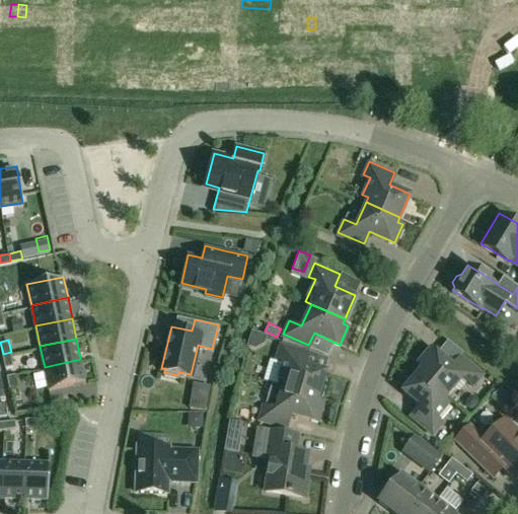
[(285,379),(283,384),(318,394),(325,370),(304,364),(308,351),(281,343),(277,357),(284,359),(279,377),(285,379)]
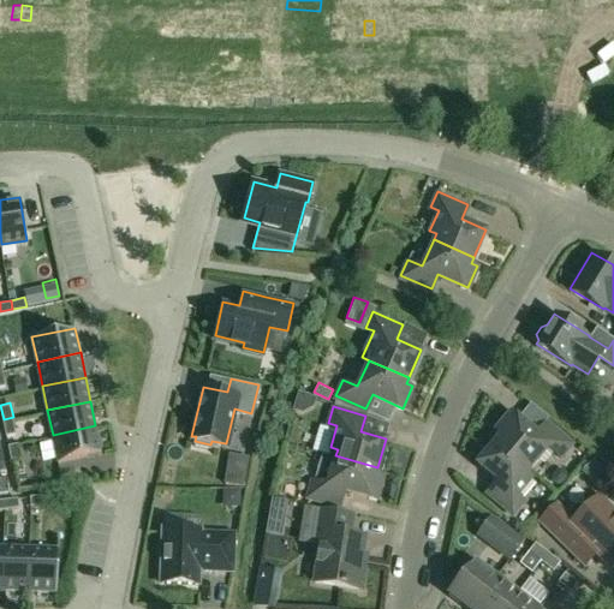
[(548,445),(560,454),(572,441),(547,419),(536,433),(511,410),(495,428),(501,433),(496,439),(530,466),(548,445)]
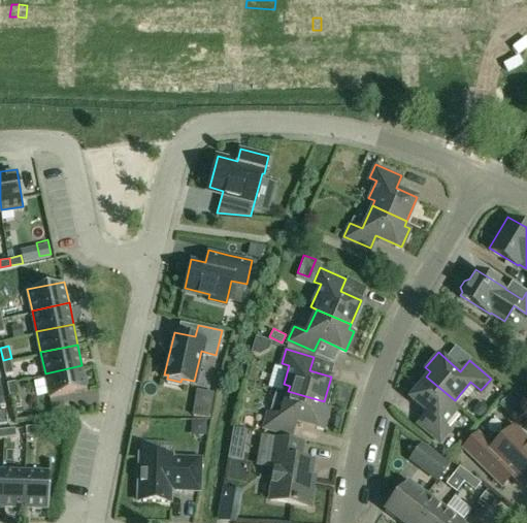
[(11,358),(3,360),(5,372),(13,370),(11,358)]
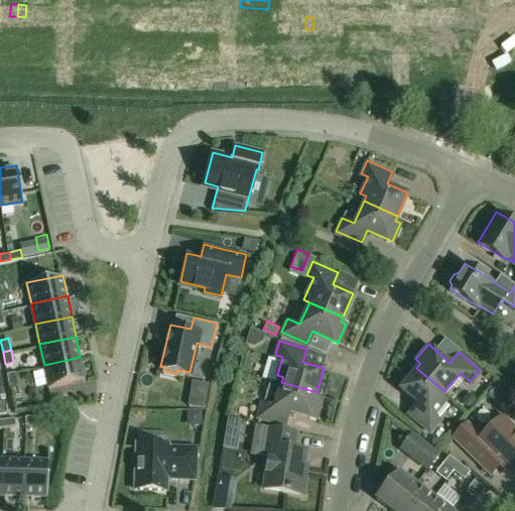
[(80,357),(44,365),(48,385),(85,377),(80,357)]
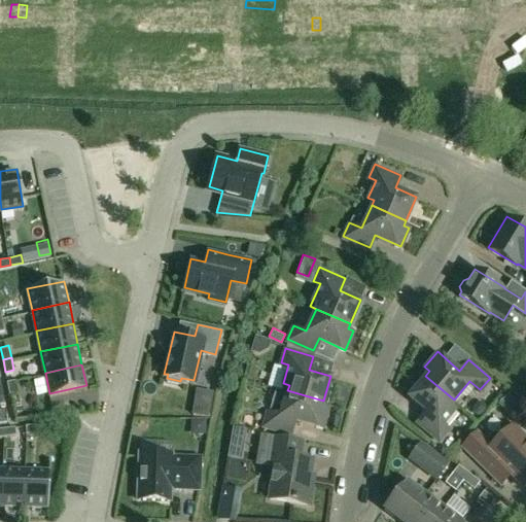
[(409,395),(426,410),(417,420),(439,439),(449,427),(443,422),(455,408),(450,404),(454,399),(425,376),(409,395)]
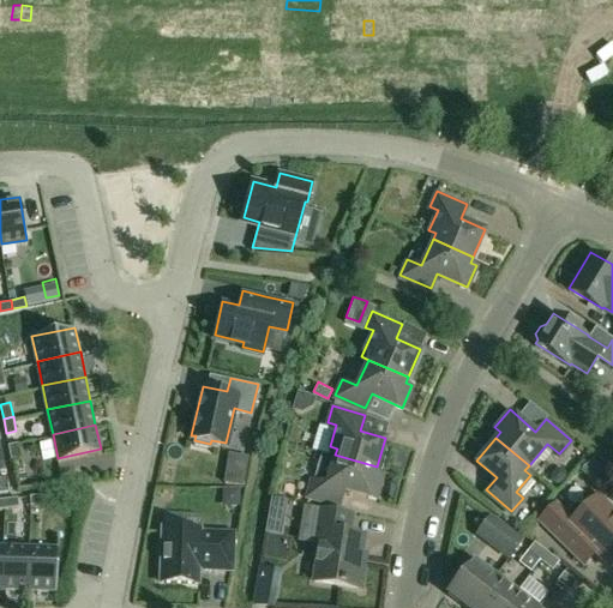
[(18,440),(8,443),(11,457),(20,455),(18,440)]
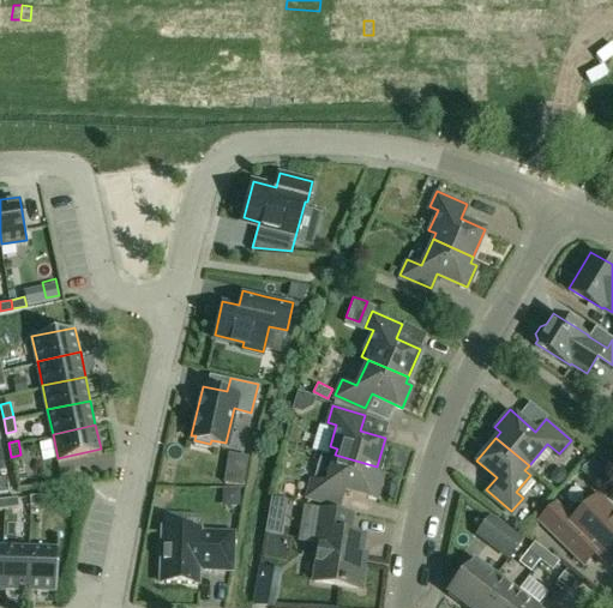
[(382,475),(376,473),(377,467),(335,455),(328,482),(312,477),(307,494),(340,504),(343,488),(376,497),(382,475)]
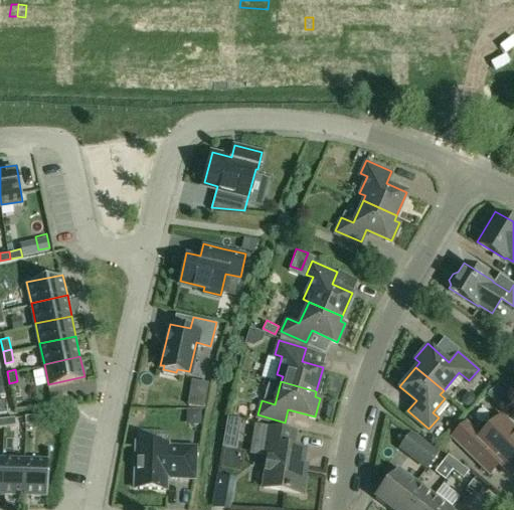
[(37,412),(25,413),(26,421),(38,420),(37,412)]
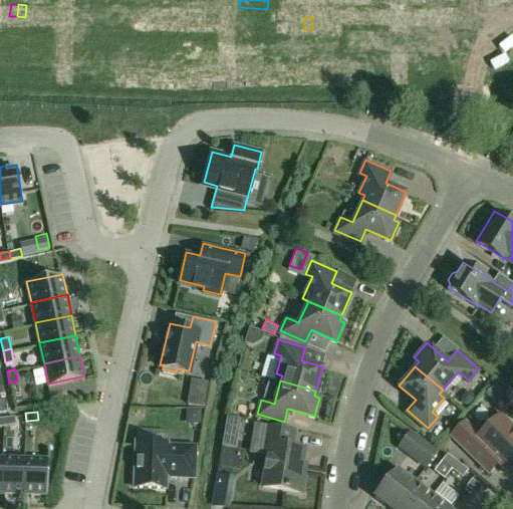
[(512,424),(501,412),(480,433),(466,419),(451,434),(489,472),(499,462),(509,472),(512,468),(512,424)]
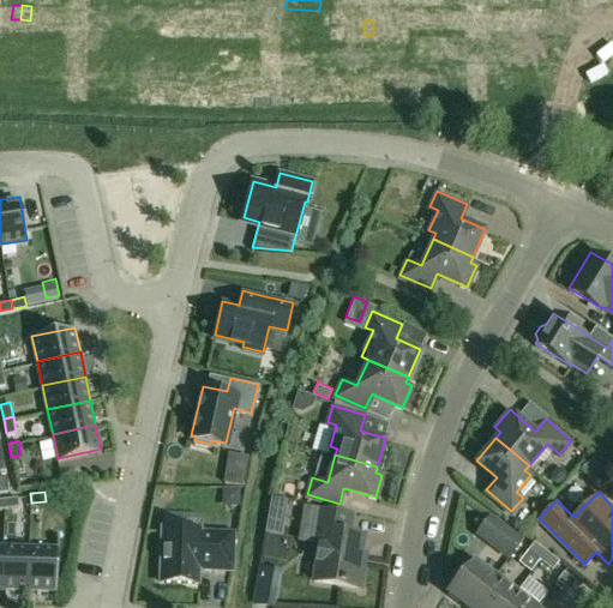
[(18,494),(4,497),(5,506),(19,504),(18,494)]
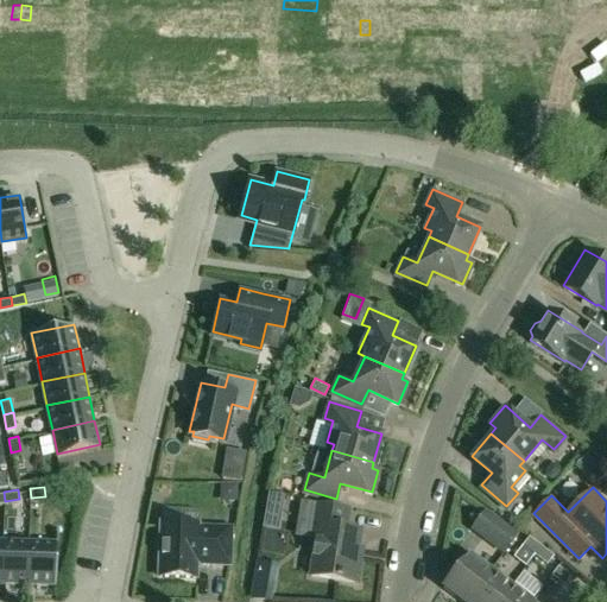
[(270,490),(264,525),(276,526),(282,492),(270,490)]
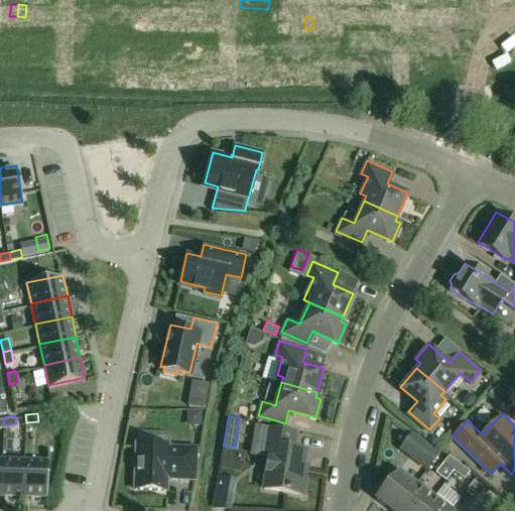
[(295,431),(257,425),(253,451),(269,453),(264,486),(302,492),(305,474),(301,473),(305,450),(293,448),(295,431)]
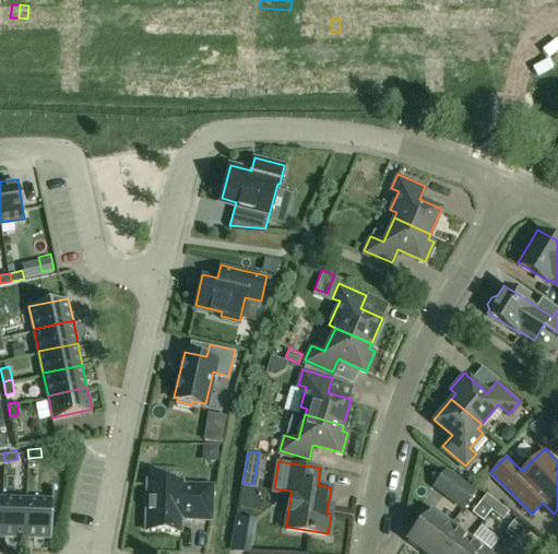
[(458,474),(443,493),(462,507),(476,488),(458,474)]
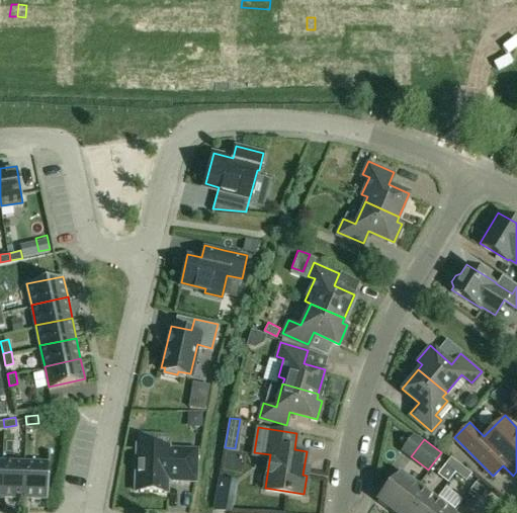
[(169,447),(169,444),(138,443),(137,489),(167,490),(168,478),(196,479),(197,448),(169,447)]
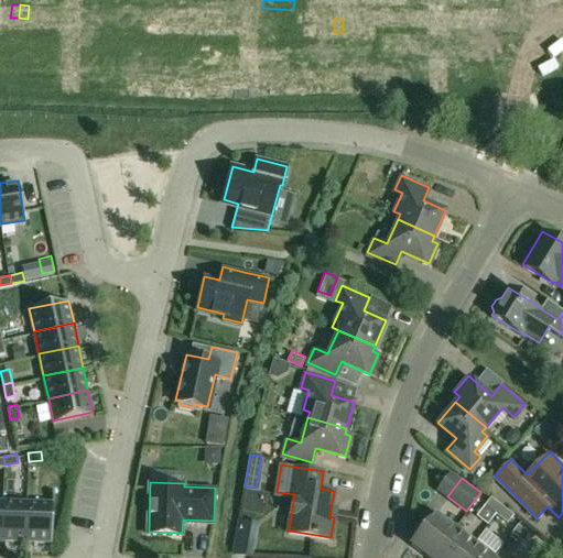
[(485,503),(497,512),(502,503),(491,494),(485,503)]
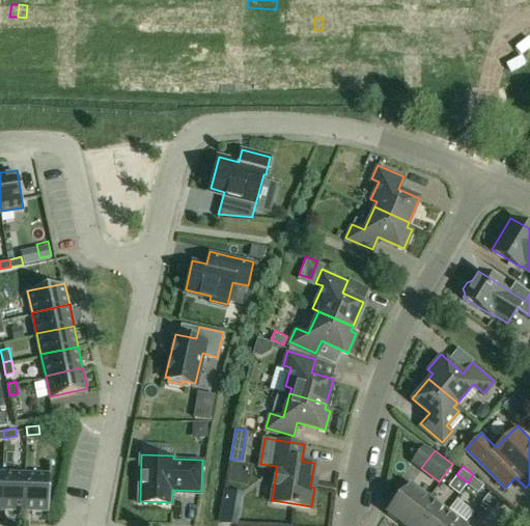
[(27,470),(4,470),(3,507),(25,508),(27,470)]
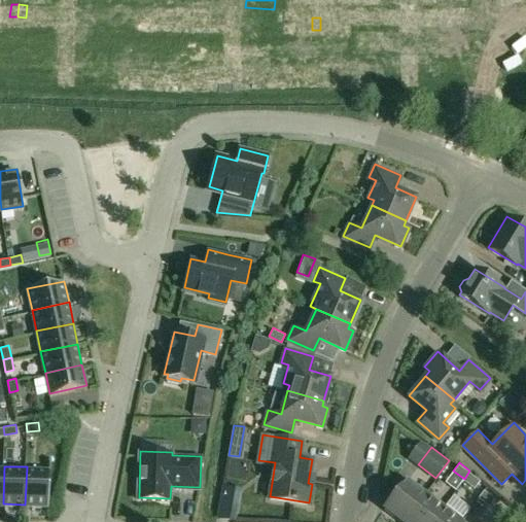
[(49,467),(27,466),(25,505),(47,506),(49,467)]
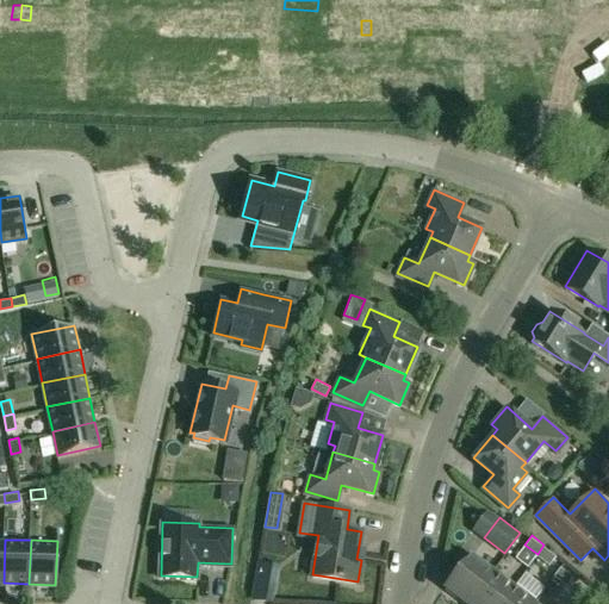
[(538,554),(551,564),(557,554),(544,545),(538,554)]
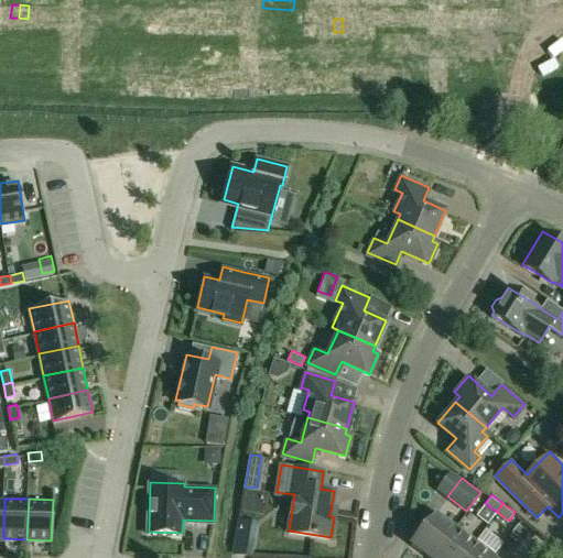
[(434,511),(411,542),(431,557),(456,524),(455,524),(454,526),(434,511)]
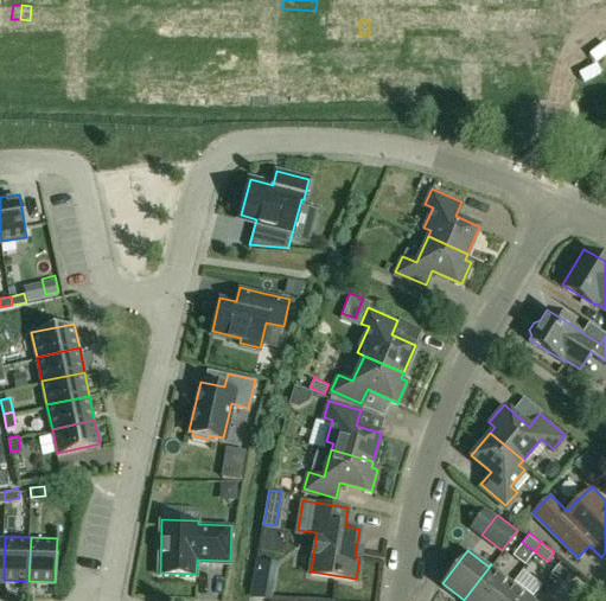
[(552,571),(565,581),(571,573),(557,562),(552,571)]
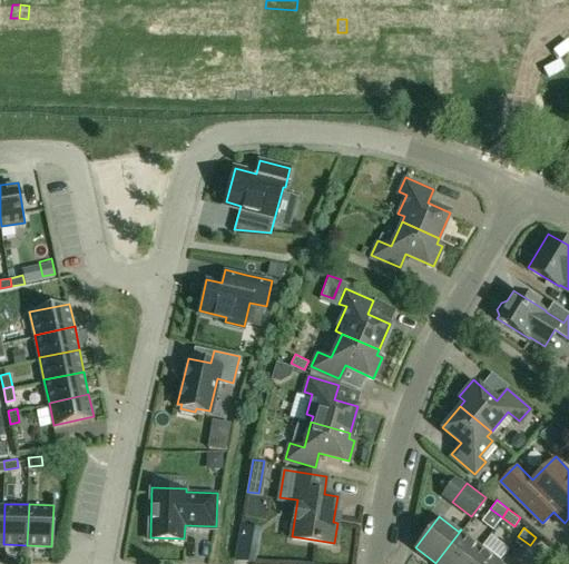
[(435,563),(438,562),(440,563),(464,563),(480,545),(461,530),(435,563)]
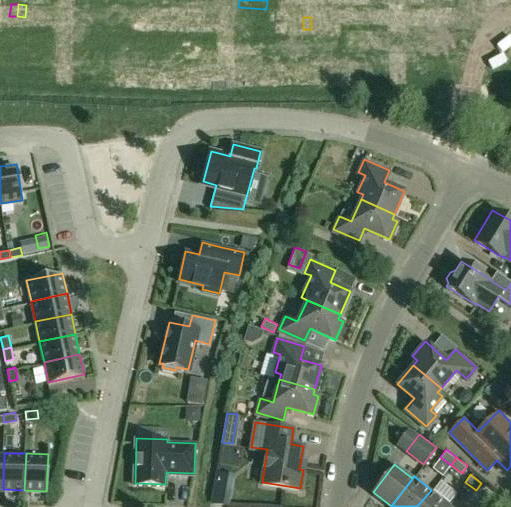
[(445,506),(449,503),(431,490),(417,506),(445,506)]
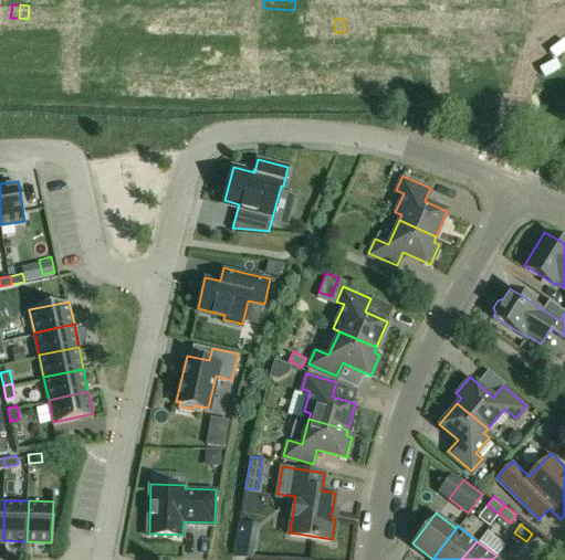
[(236,555),(253,558),(255,545),(238,542),(236,555)]
